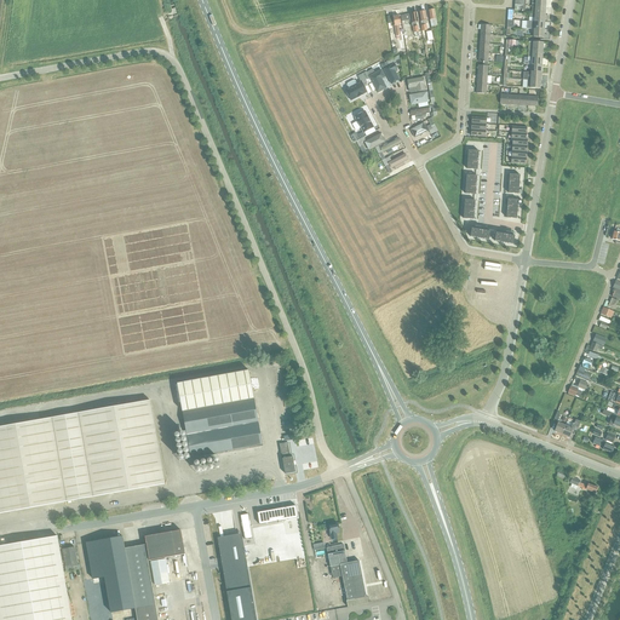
[(389,17),(386,17),(388,23),(390,23),(394,22),(396,36),(397,39),(400,39),(399,36),(400,35),(399,26),(401,24),(399,16),(392,17),(391,16),(389,17)]
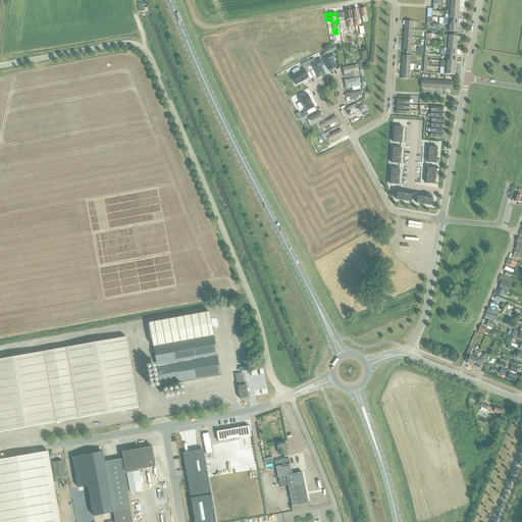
[(405,20),(405,29),(413,30),(415,30),(416,21),(413,21),(405,20)]
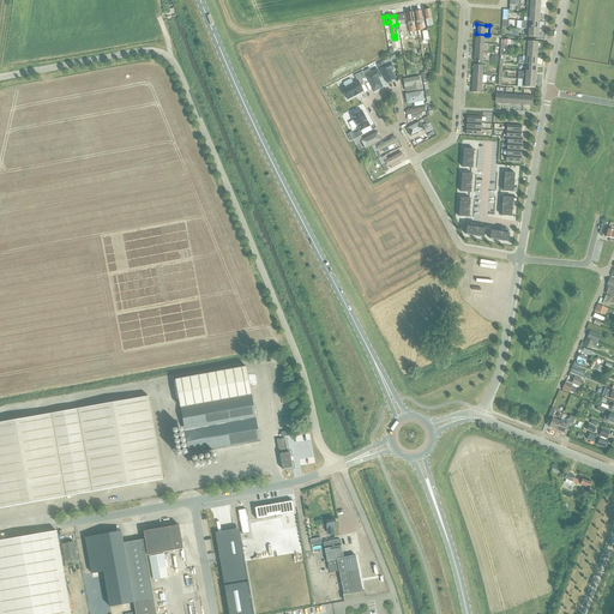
[(476,34),(475,43),(485,43),(486,35),(476,34)]
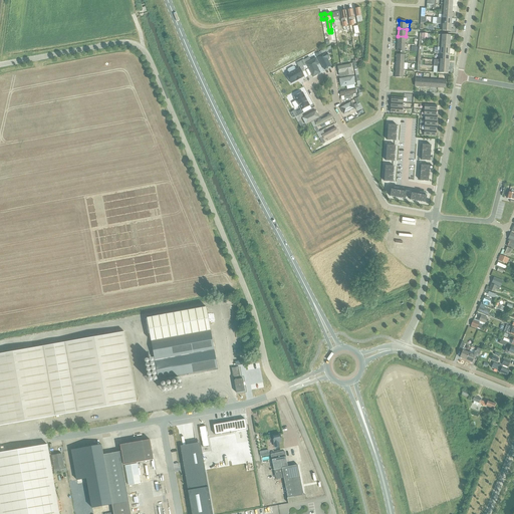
[(278,34),(269,39),(275,51),(285,46),(282,41),(283,41),(281,39),(278,34)]
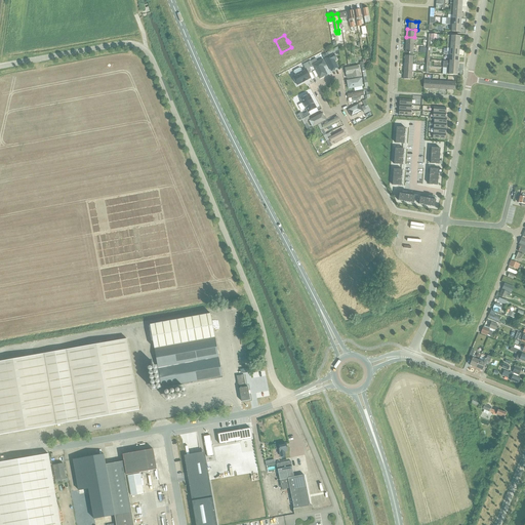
[(406,37),(406,44),(414,45),(414,37),(406,37)]
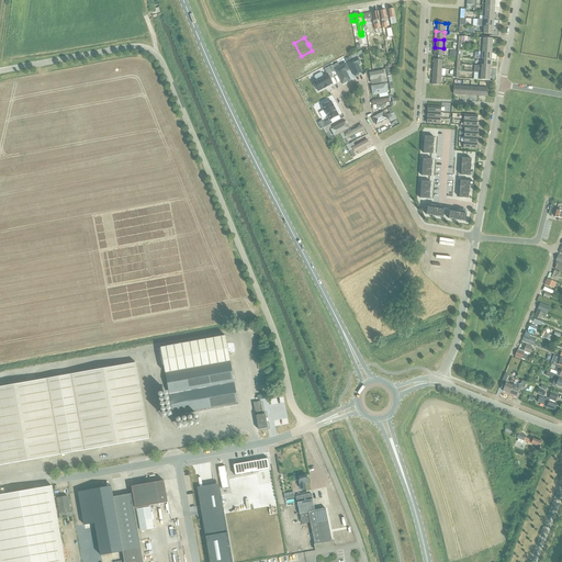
[(434,53),(434,56),(438,56),(441,56),(442,57),(442,53),(444,48),(435,47),(435,53),(434,53)]
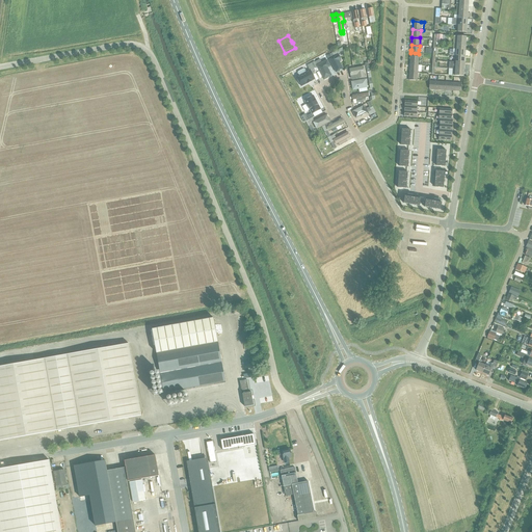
[(333,53),(326,56),(328,58),(334,56),(338,53),(340,57),(343,56),(342,50),(342,48),(338,50),(333,53)]
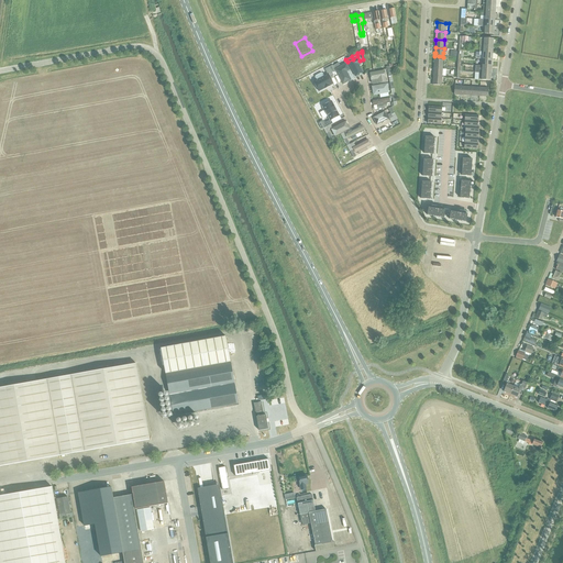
[(434,59),(434,68),(442,68),(443,61),(442,59),(442,56),(439,56),(439,59),(434,59)]
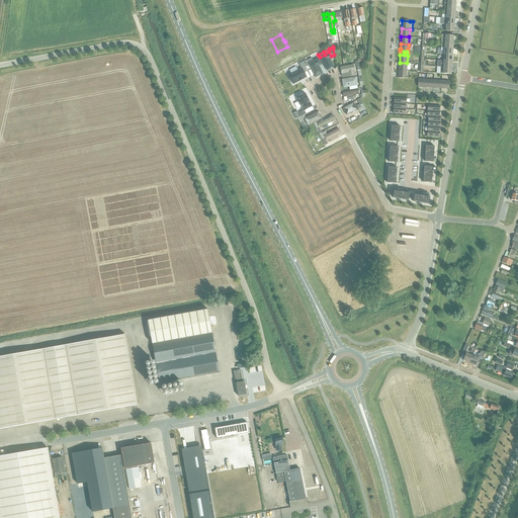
[(321,58),(328,71),(334,67),(330,59),(332,58),(329,54),(321,58)]
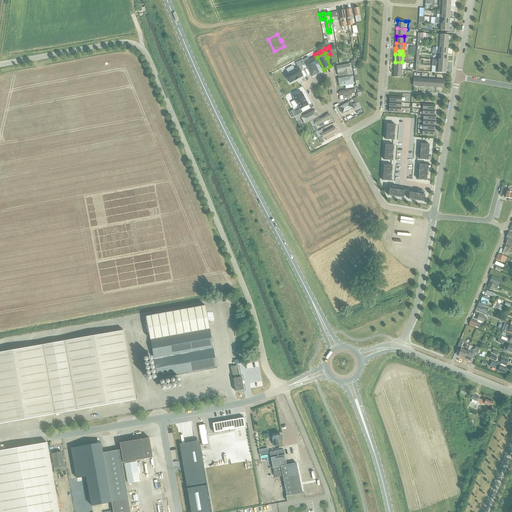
[(318,64),(315,58),(305,63),(312,77),(319,73),(315,66),(318,64)]
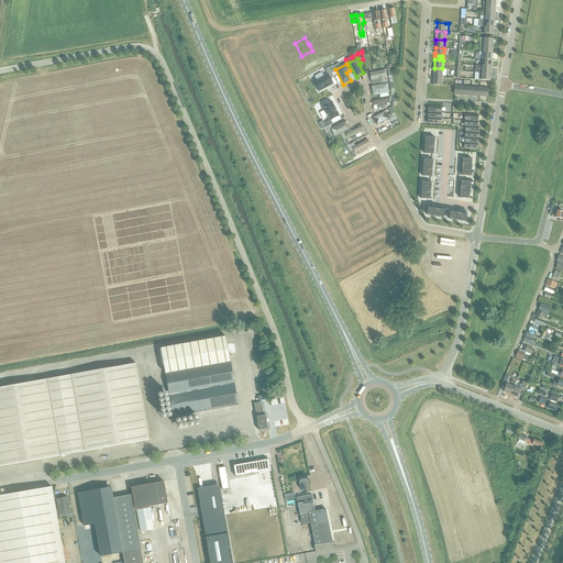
[(317,80),(313,81),(319,91),(324,88),(326,88),(330,86),(333,84),(330,78),(337,74),(334,69),(333,66),(328,69),(328,68),(326,69),(328,75),(324,76),(323,73),(322,73),(316,76),(316,77),(317,80)]
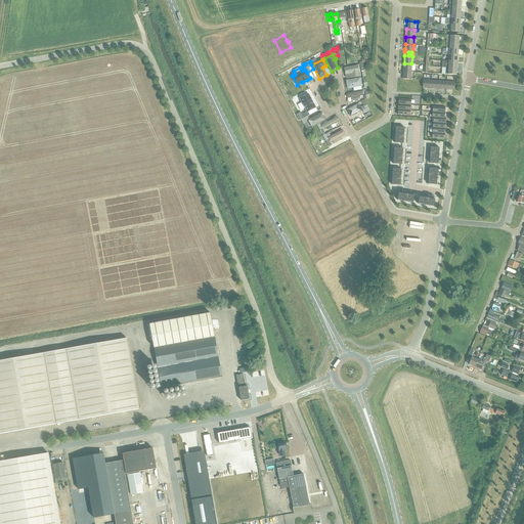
[(404,63),(403,71),(411,72),(411,63),(404,63)]
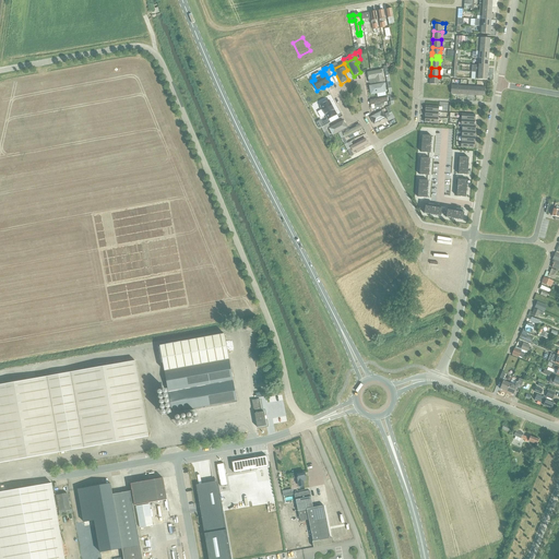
[(376,79),(376,83),(383,82),(381,71),(367,73),(368,81),(376,79)]
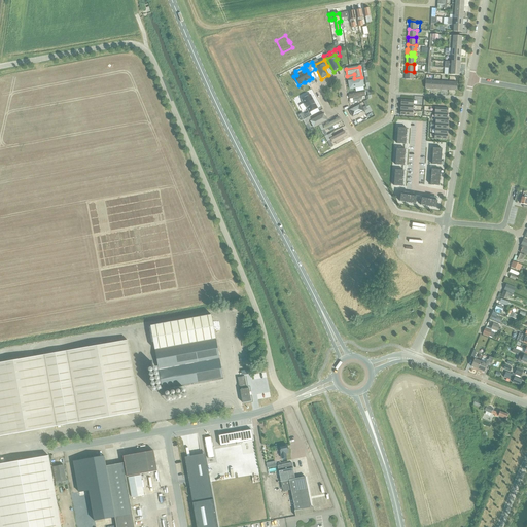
[(406,71),(406,79),(413,79),(414,76),(416,76),(416,73),(414,73),(414,72),(406,71)]
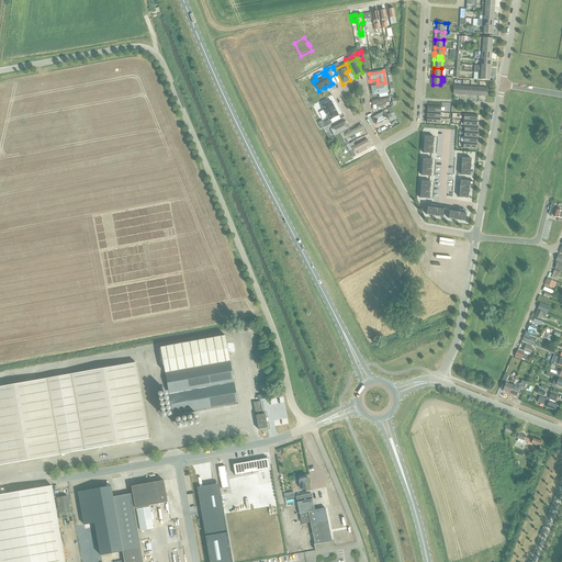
[(386,85),(370,87),(372,97),(388,93),(386,85)]
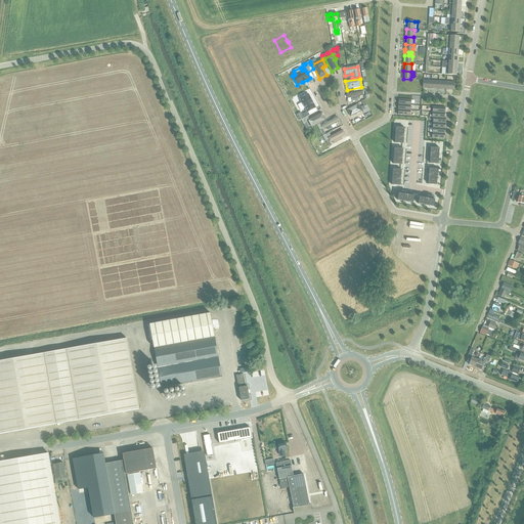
[(424,80),(423,88),(431,88),(431,80),(424,80)]
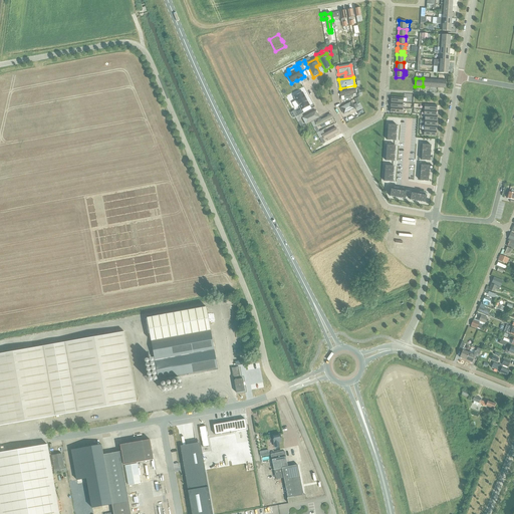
[(423,78),(423,86),(430,87),(431,79),(423,78)]
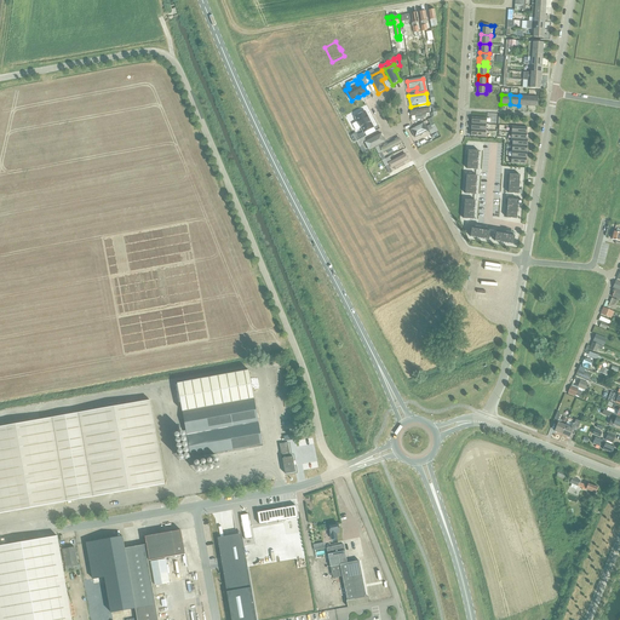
[(520,96),(518,105),(528,105),(529,96),(520,96)]
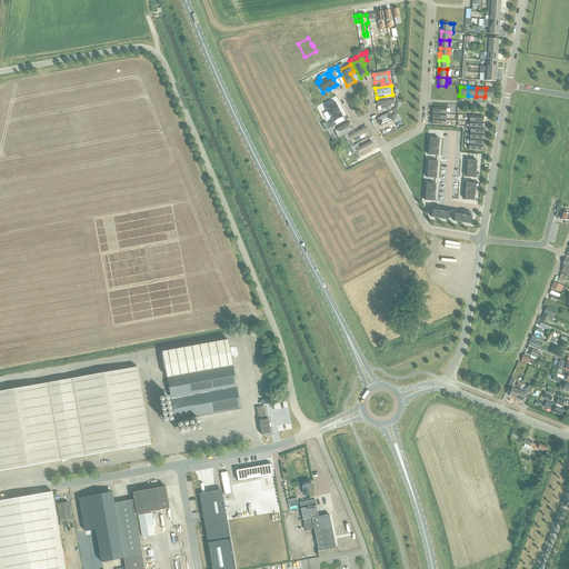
[(486,88),(485,97),(493,98),(493,89),(486,88)]
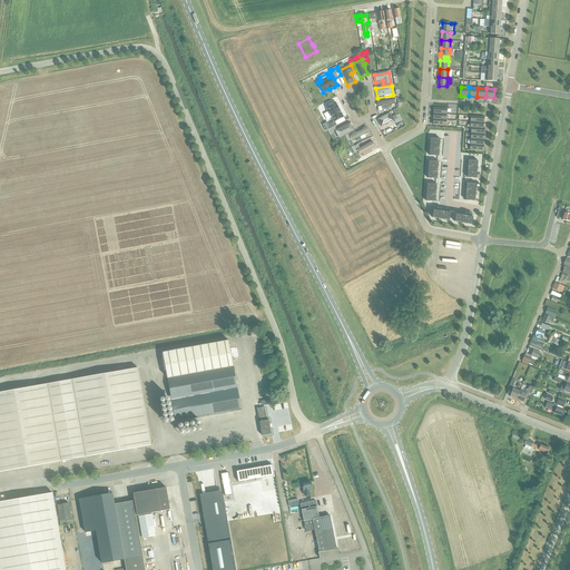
[(328,111),(324,114),(327,120),(332,118),(334,121),(328,125),(327,123),(324,125),(327,130),(331,128),(337,125),(335,121),(344,117),(335,102),(326,107),(328,111)]
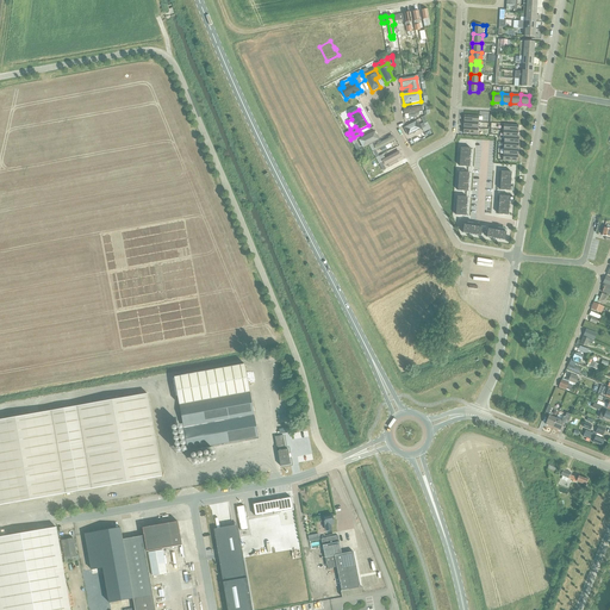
[(424,117),(421,118),(424,124),(425,126),(428,131),(431,129),(428,123),(424,117)]
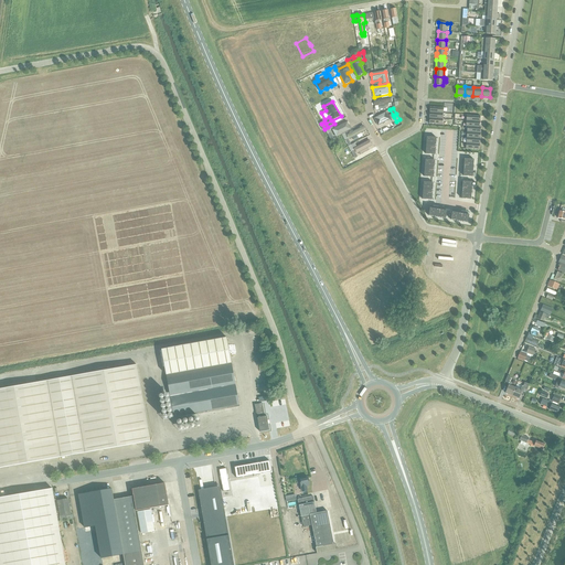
[(374,119),(377,126),(390,119),(386,113),(374,119)]
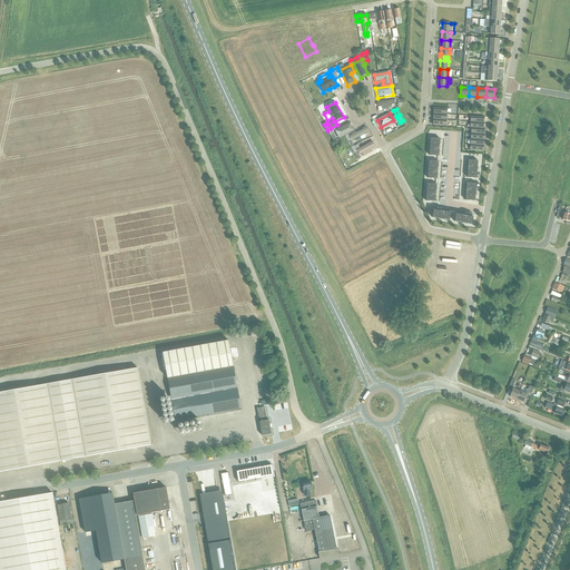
[(351,123),(335,131),(338,139),(355,130),(351,123)]
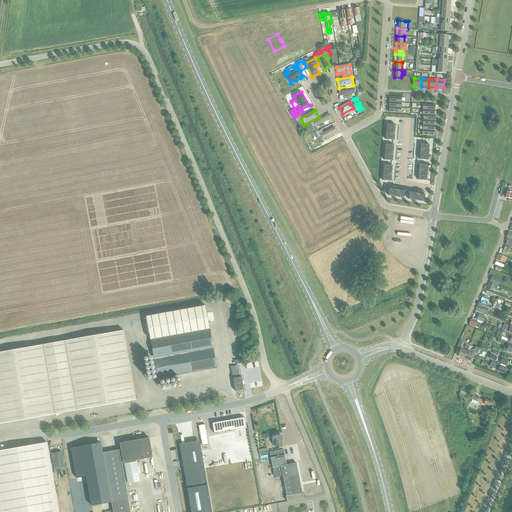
[(314,122),(316,126),(331,118),(329,114),(314,122)]
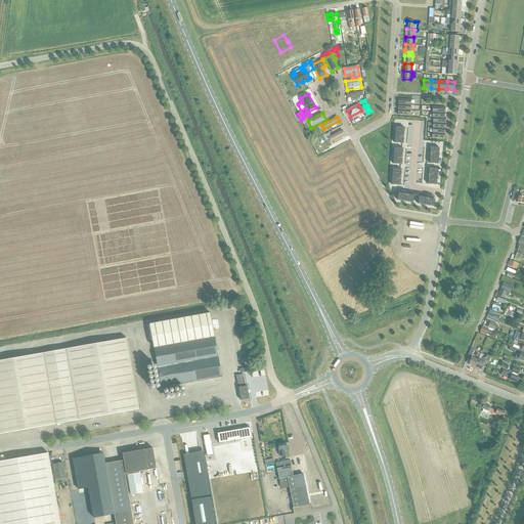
[(304,118),(301,120),(303,122),(304,125),(306,128),(307,130),(310,129),(307,124),(306,121),(304,118)]
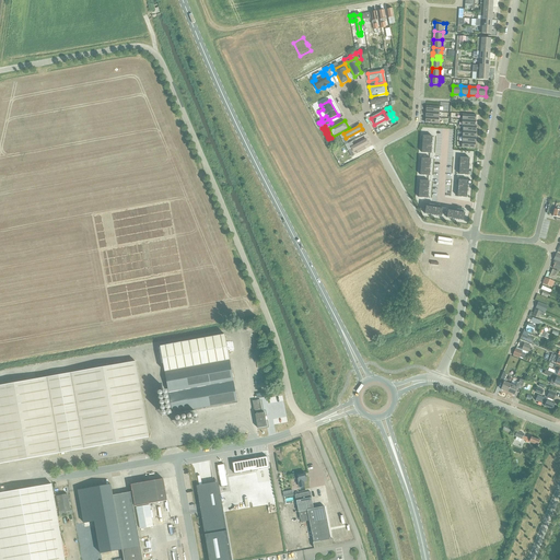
[(423,136),(422,153),(431,153),(432,137),(423,136)]
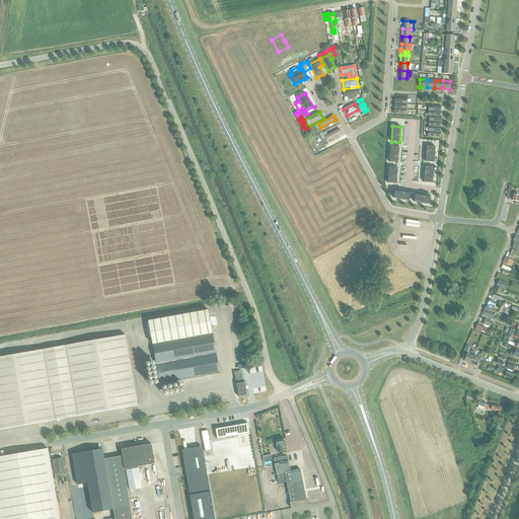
[(339,129),(325,136),(327,141),(342,134),(339,129)]
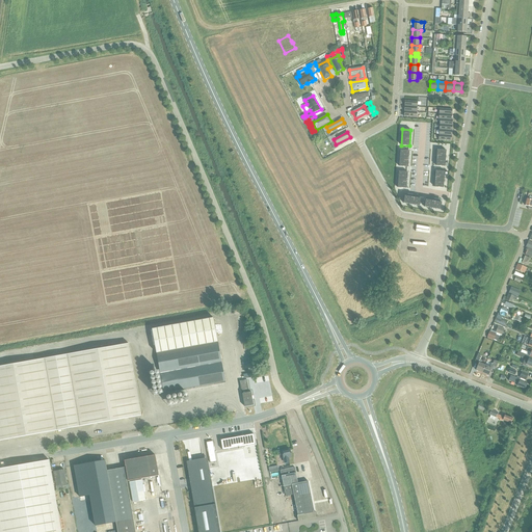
[(400,150),(399,166),(408,167),(409,151),(400,150)]
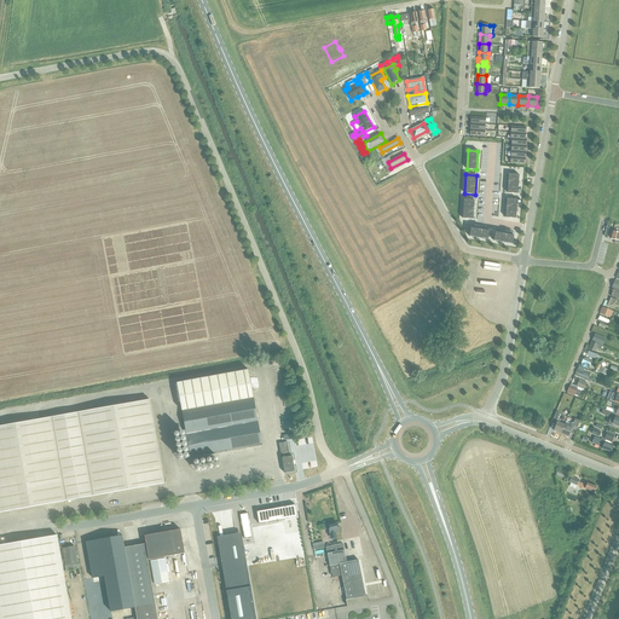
[(509,174),(508,192),(521,194),(521,190),(519,190),(519,174),(509,174)]
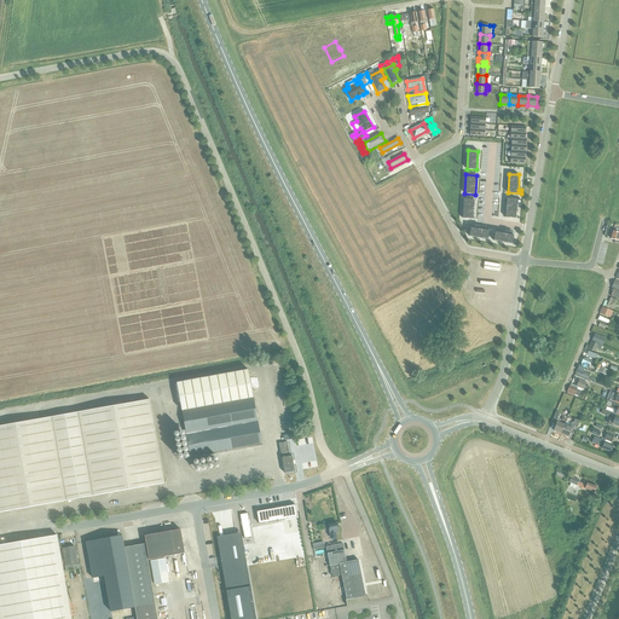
[(507,198),(505,218),(516,218),(518,203),(521,204),(521,200),(507,198)]
